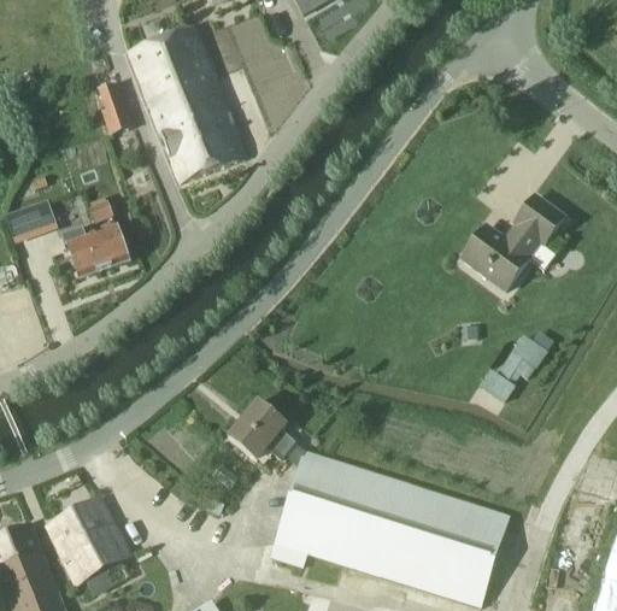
[(294,0),(303,13),(325,0),(294,0)]
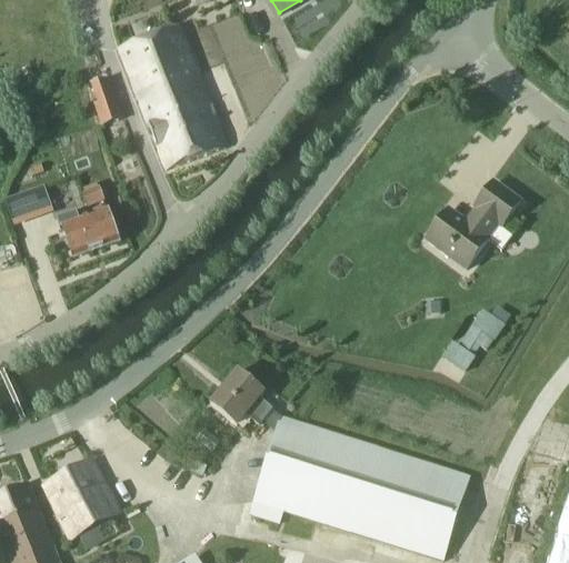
[(180,24),(119,49),(166,168),(227,144),(180,24)]
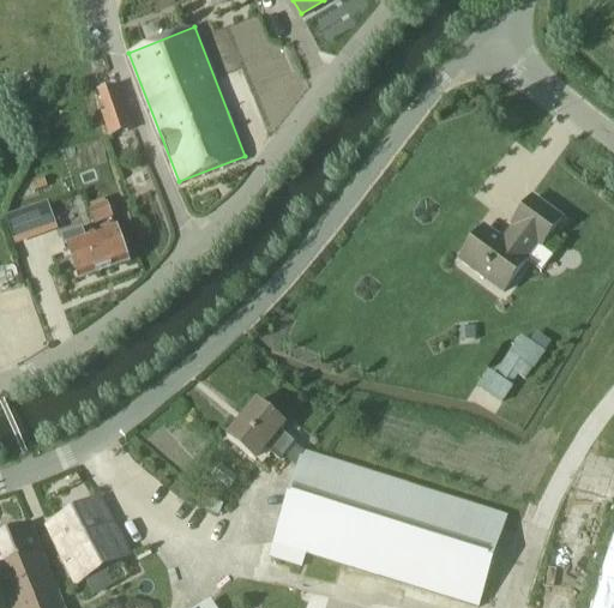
[(119,83),(100,89),(96,90),(104,110),(100,112),(109,136),(133,127),(119,83)]
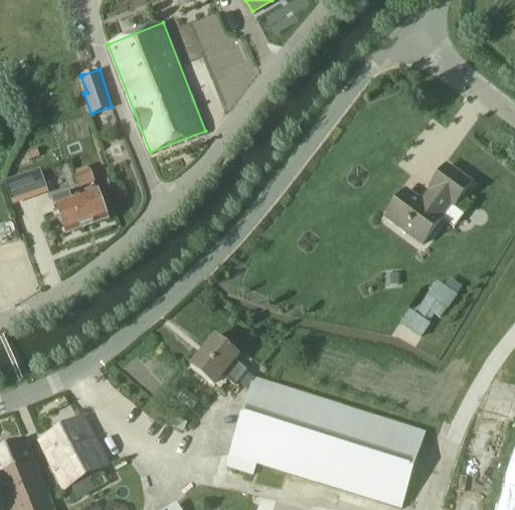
[(39,142),(24,148),(27,155),(42,150),(39,142)]
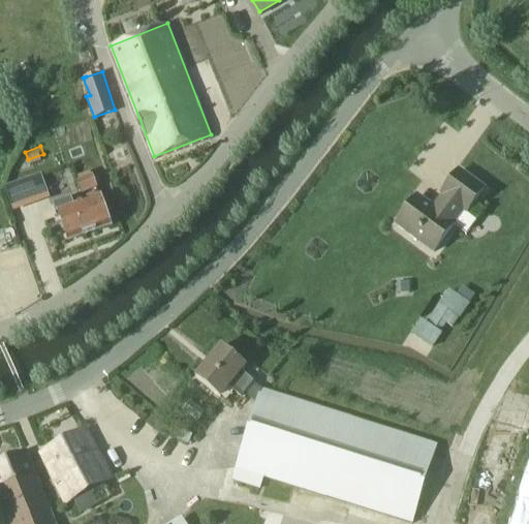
[(484,186),(467,175),(458,167),(441,191),(442,192),(433,206),(416,193),(396,221),(433,248),(454,221),(454,220),(463,208),(466,210),(484,186)]
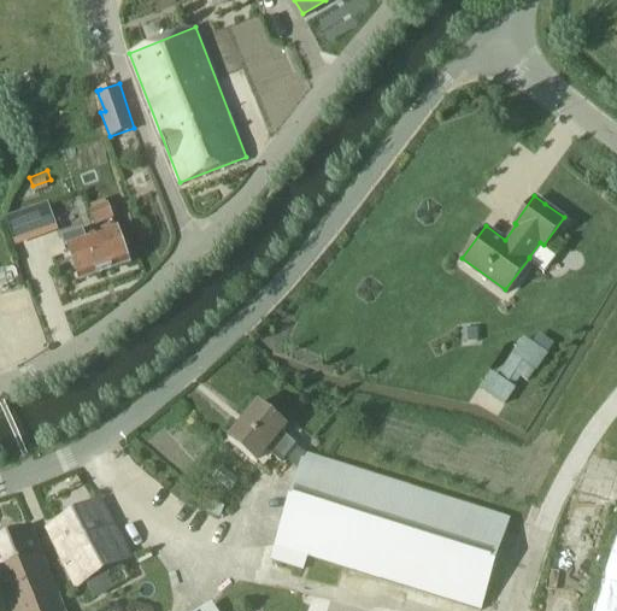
[(36,228),(51,223),(42,199),(28,203),(36,228)]
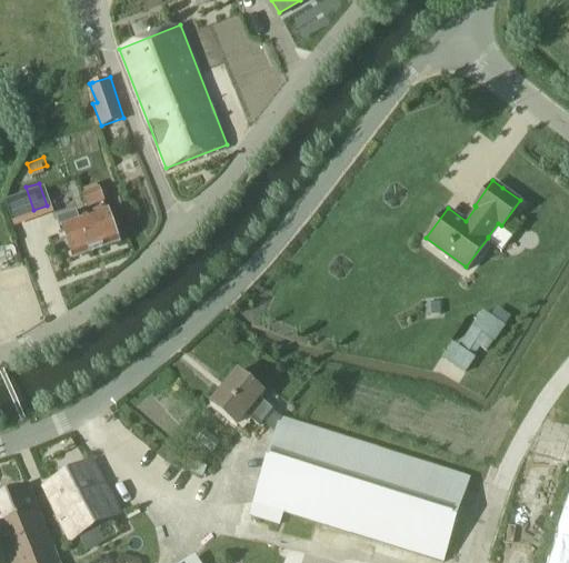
[(87,205),(105,199),(99,183),(81,189),(87,205)]
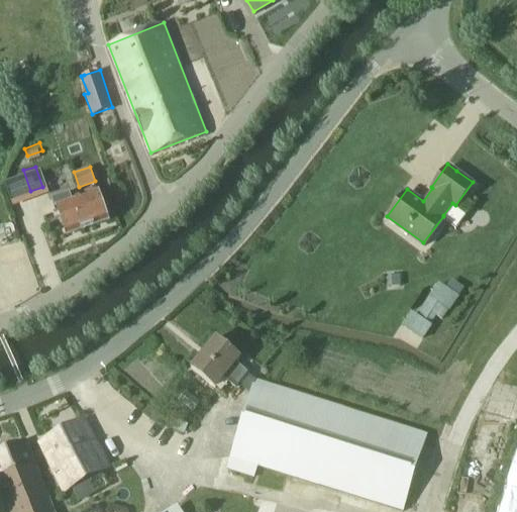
[(98,189),(73,198),(69,189),(52,195),(55,205),(57,204),(67,233),(108,218),(98,189)]
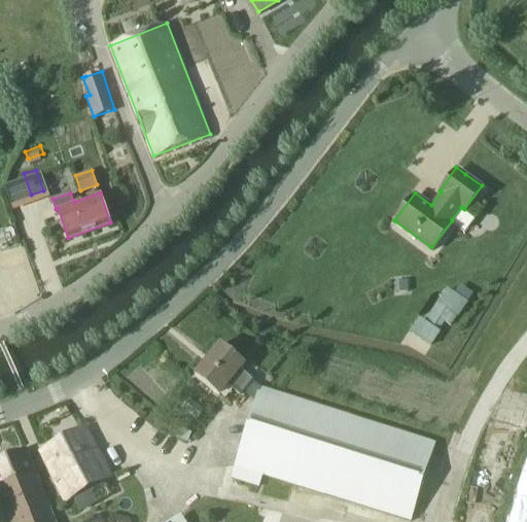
[(408,287),(408,277),(398,278),(399,288),(408,287)]
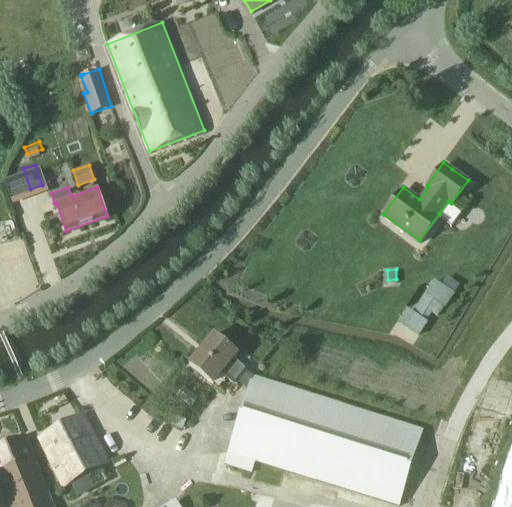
[(415,303),(435,317),(453,291),(432,277),(415,303)]
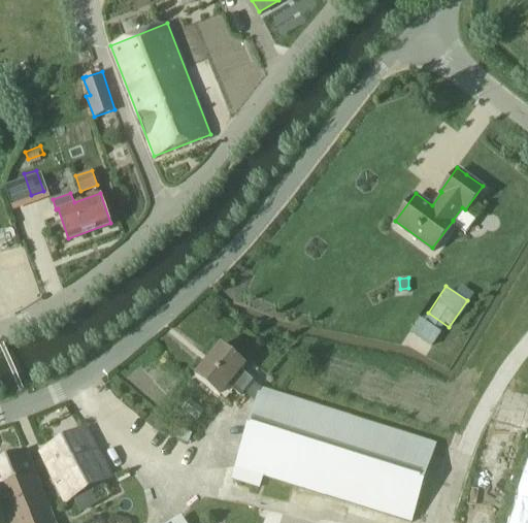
[(417,315),(407,328),(429,342),(438,329),(417,315)]
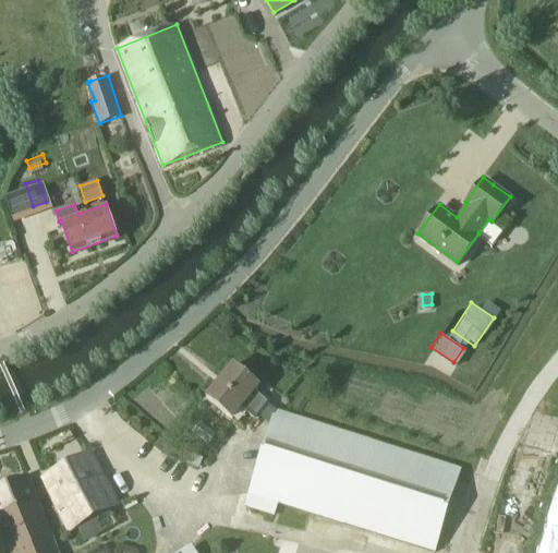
[(261,412),(270,421),(275,407),(254,389),(258,384),(232,362),(206,395),(232,416),(242,405),(255,417),(261,412)]
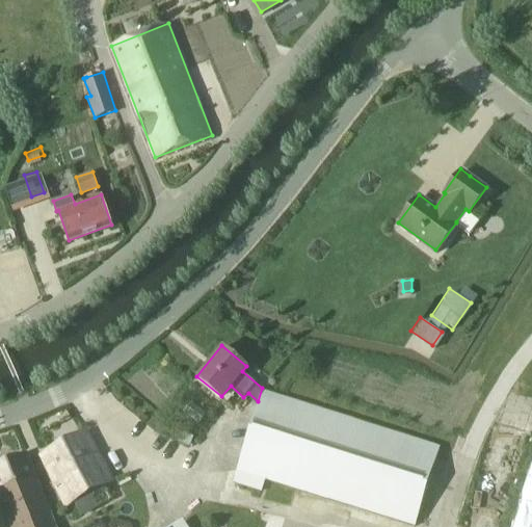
[(258,401),(237,467),(236,468),(326,497),(414,524),(440,444),(352,417),(262,388),(258,401)]
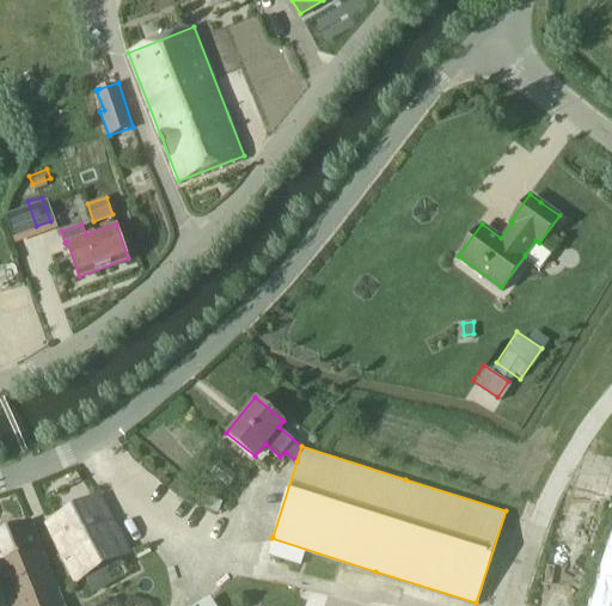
[(46,521),(75,579),(130,550),(101,493),(46,521)]
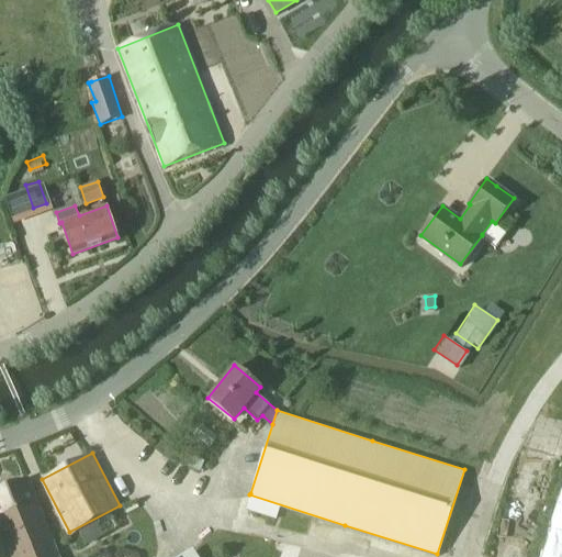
[(0,487),(0,527),(11,556),(59,556),(26,477),(0,487)]
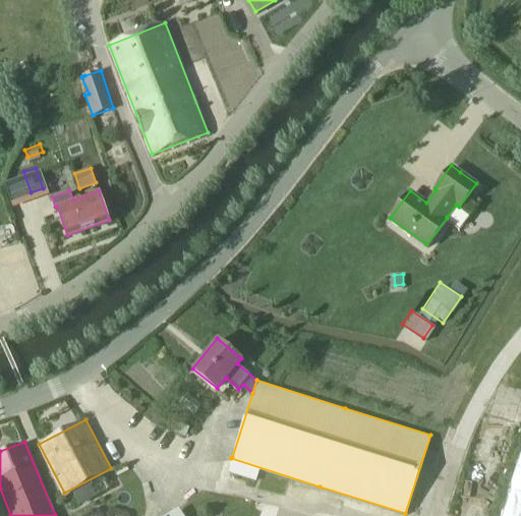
[(469,469),(461,507),(493,514),(501,475),(469,469)]
